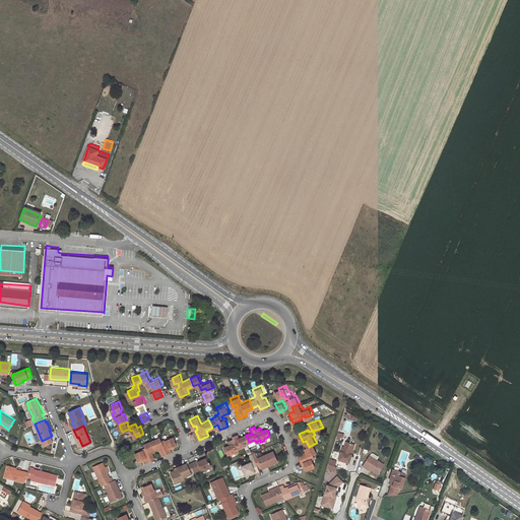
[(250,443),(249,442),(246,435),(240,438),(239,433),(233,436),(234,439),(230,441),(231,444),(224,447),(228,453),(236,450),(236,452),(240,450),(239,448),(242,447),(242,446),(250,443)]
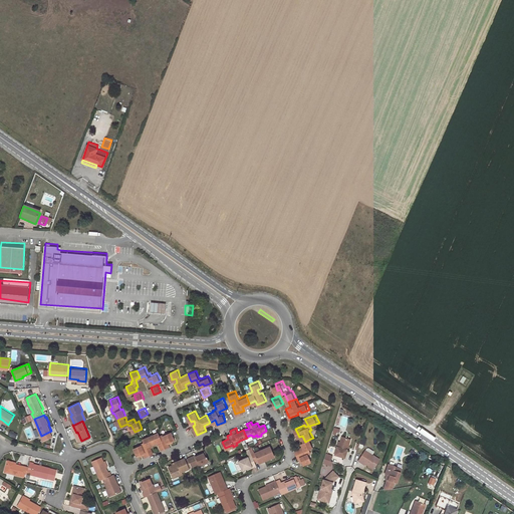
[(51,431),(41,436),(44,440),(53,436),(51,431)]
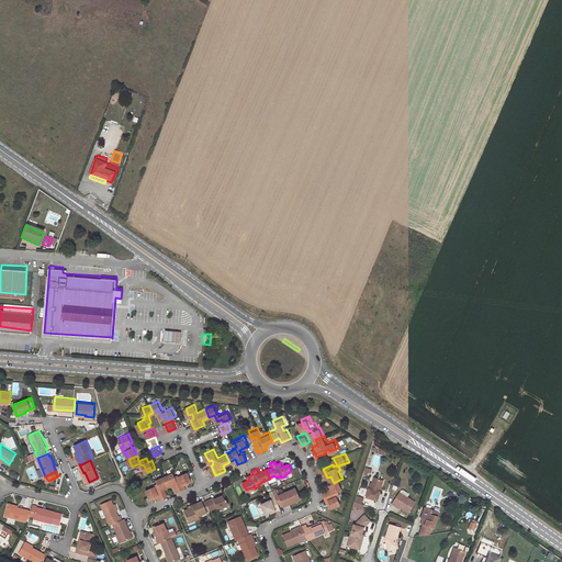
[(177,492),(187,487),(186,482),(191,480),(188,471),(181,473),(180,473),(175,475),(175,473),(166,475),(169,483),(176,481),(177,483),(173,484),(177,492)]
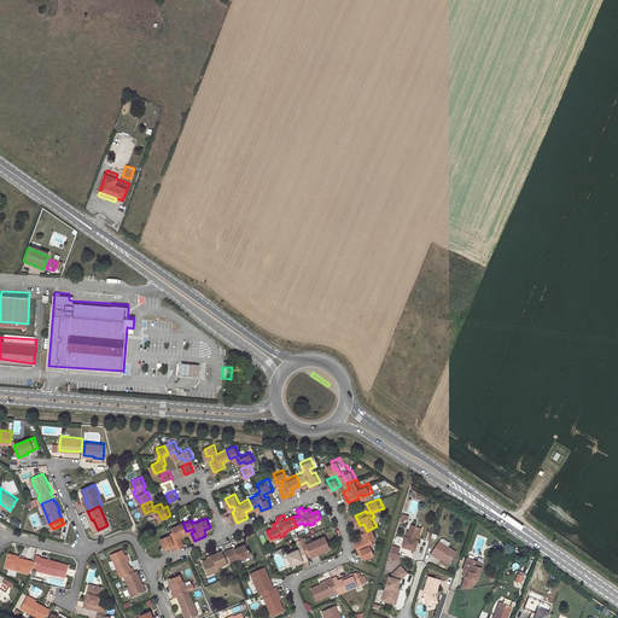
[(418,525),(409,522),(407,530),(404,529),(400,544),(412,548),(418,525)]
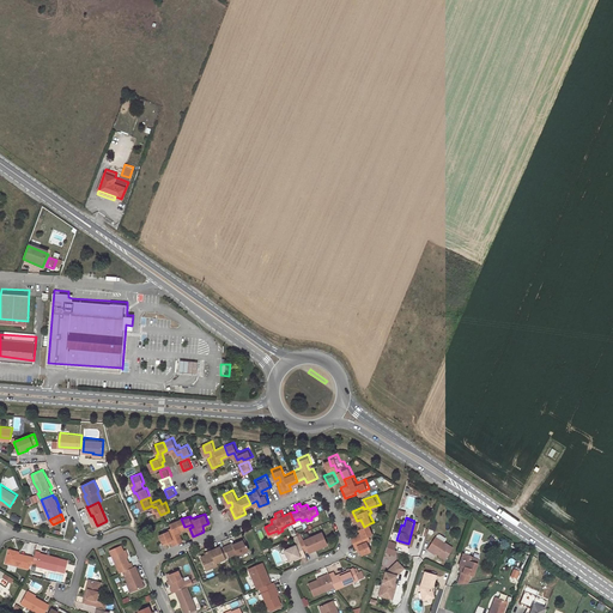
[(186,528),(184,527),(181,519),(173,523),(174,526),(169,528),(169,529),(161,533),(164,542),(173,539),(175,545),(184,540),(181,532),(178,533),(178,530),(186,528)]
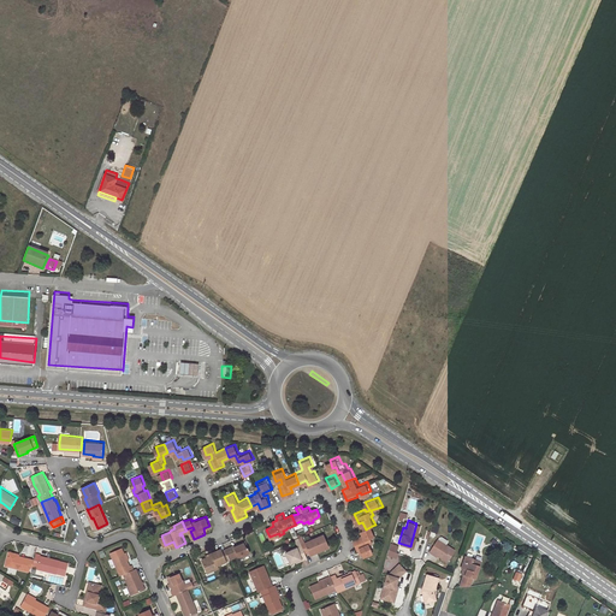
[(375,535),(372,526),(366,529),(362,531),(365,535),(362,537),(361,535),(354,539),(359,548),(360,546),(363,555),(374,550),(371,542),(373,540),(372,537),(375,535)]
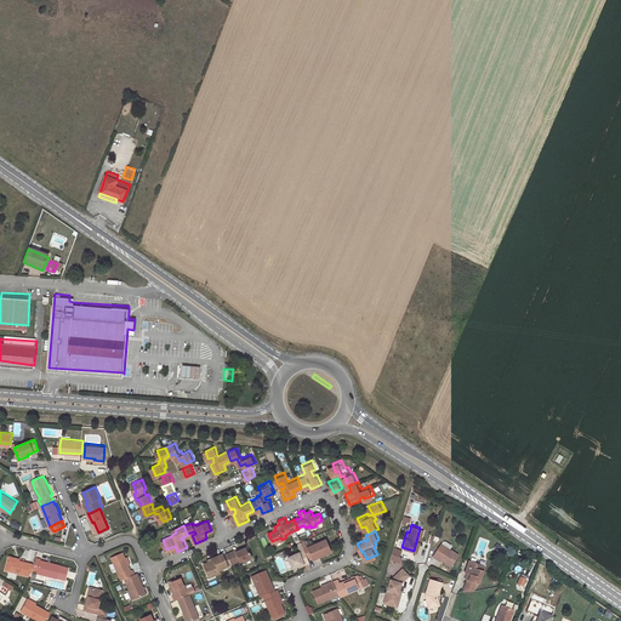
[(306,547),(307,548),(309,556),(312,554),(313,557),(320,553),(320,556),(332,550),(328,537),(306,547)]
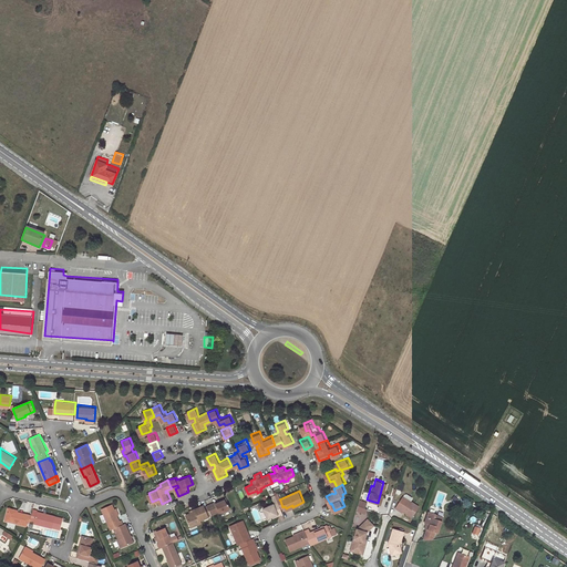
[(402,494),(401,494),(394,505),(397,507),(398,506),(410,514),(416,505),(409,500),(402,494)]
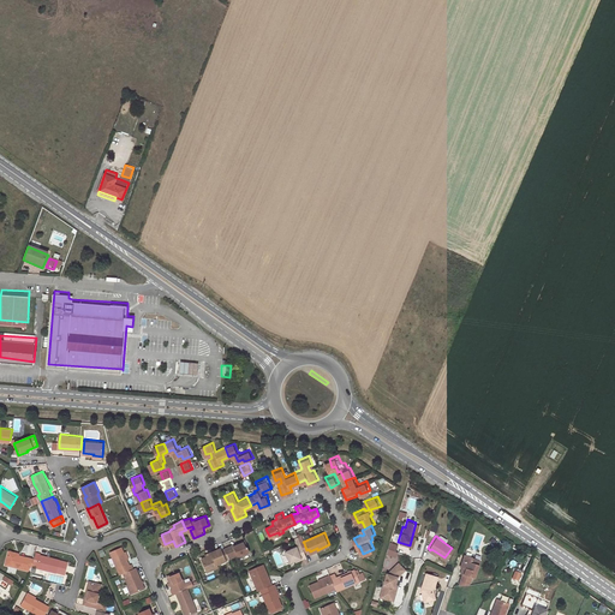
[(227,547),(232,557),(240,554),(242,555),(252,550),(248,538),(227,547)]
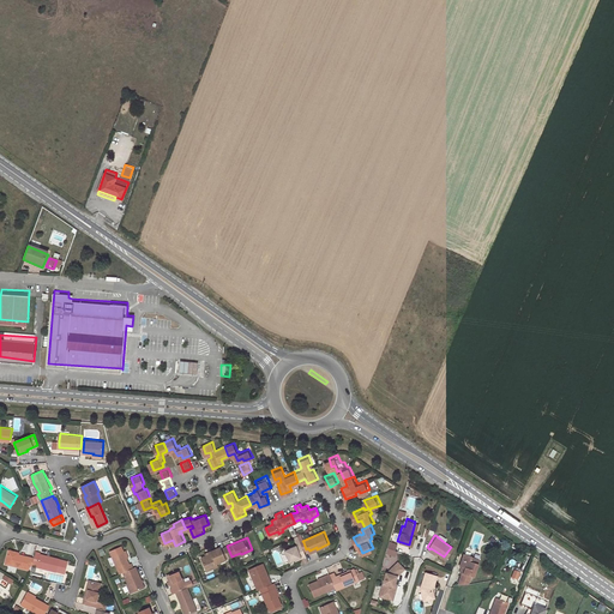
[(308,555),(306,549),(304,542),(287,549),(292,561),(298,558),(299,559),(308,555)]
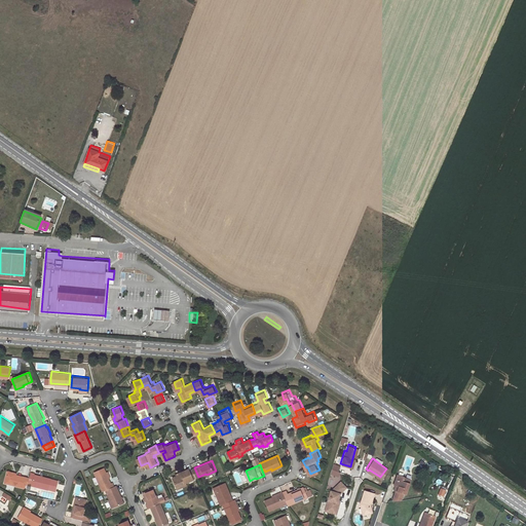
[(97,476),(107,472),(105,466),(95,472),(97,476)]
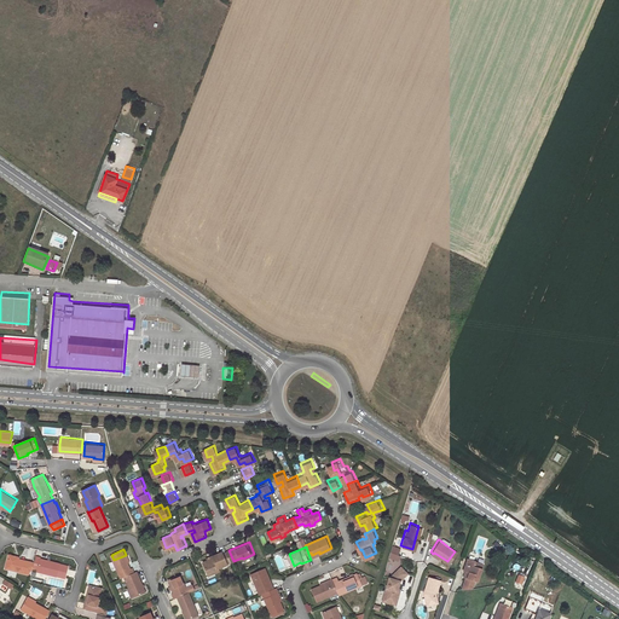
[(230,562),(225,550),(215,554),(215,556),(206,560),(210,572),(230,562)]
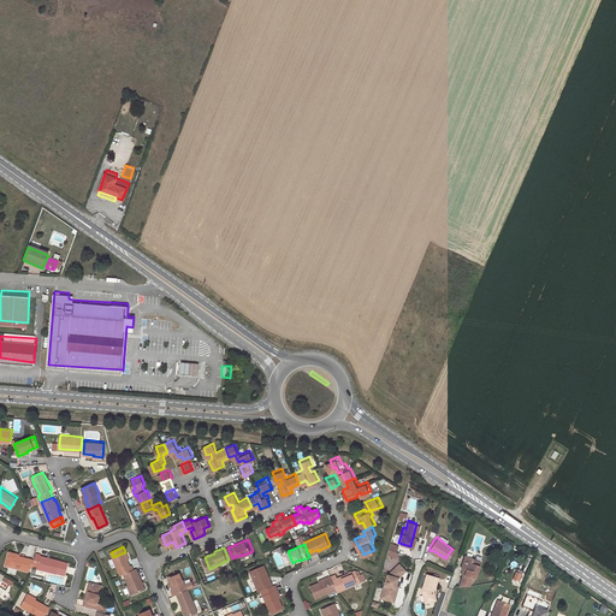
[(33,557),(10,551),(7,563),(29,569),(33,557)]
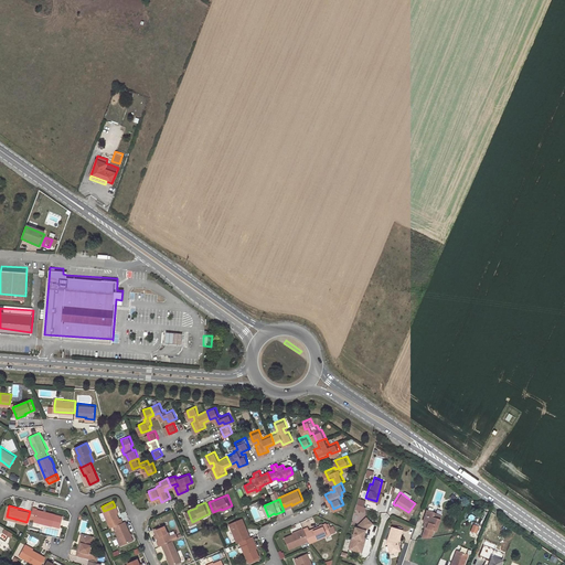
[(34,505),(31,518),(35,519),(35,520),(53,524),(61,525),(63,515),(56,513),(39,509),(39,507),(34,505)]
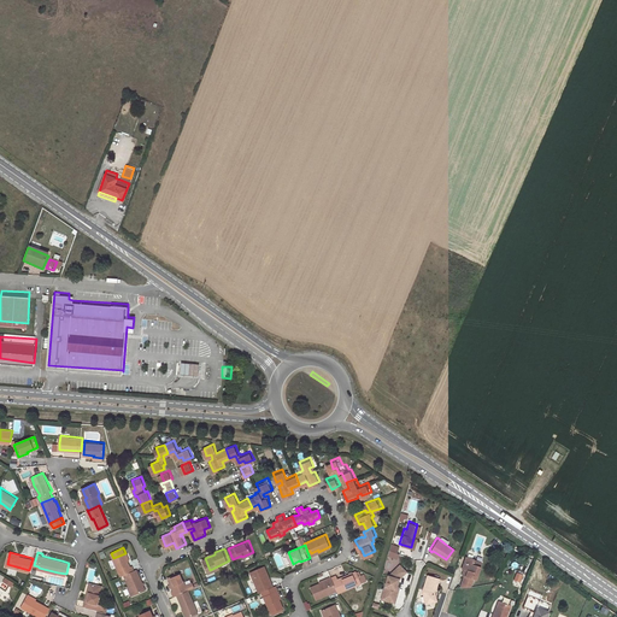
[(124,575),(135,570),(134,564),(131,565),(125,553),(113,558),(122,576),(124,575)]
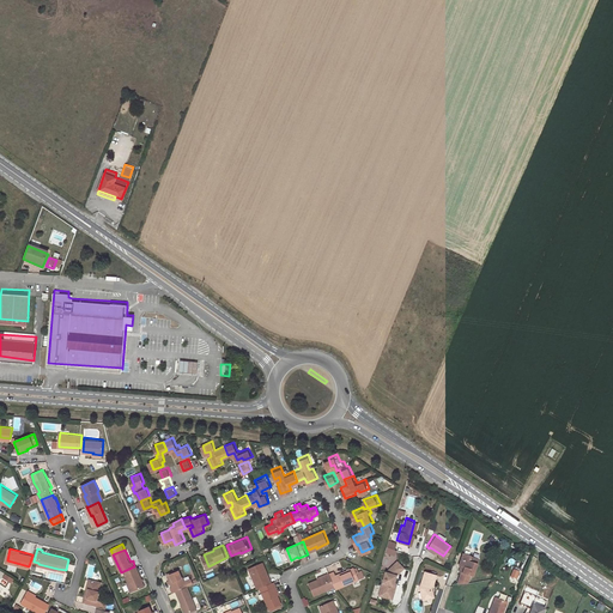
[(467,562),(468,557),(461,554),(457,566),(459,566),(463,568),(461,574),(459,572),(455,583),(463,583),(467,582),(469,576),(471,577),(475,565),(467,562)]
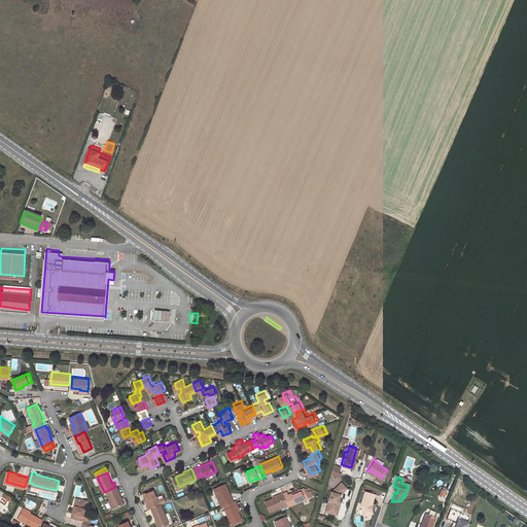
[(224,503),(235,499),(227,483),(215,488),(222,504),(224,503)]
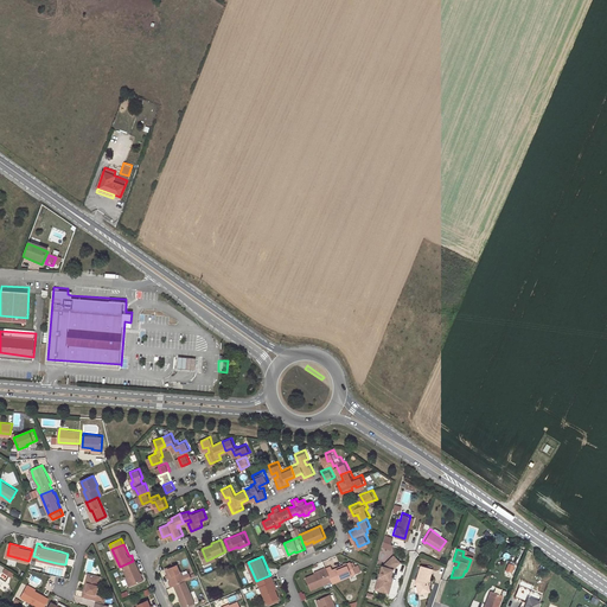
[(374,588),(388,592),(391,576),(389,575),(390,569),(397,562),(391,556),(383,564),(383,567),(379,566),(374,588)]
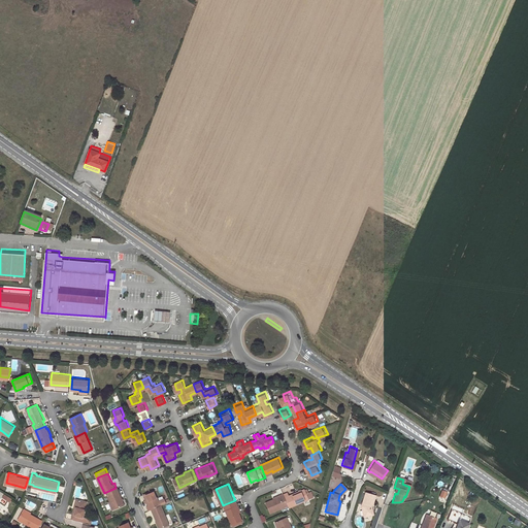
[(116,488),(106,492),(114,508),(126,504),(118,487),(116,488)]
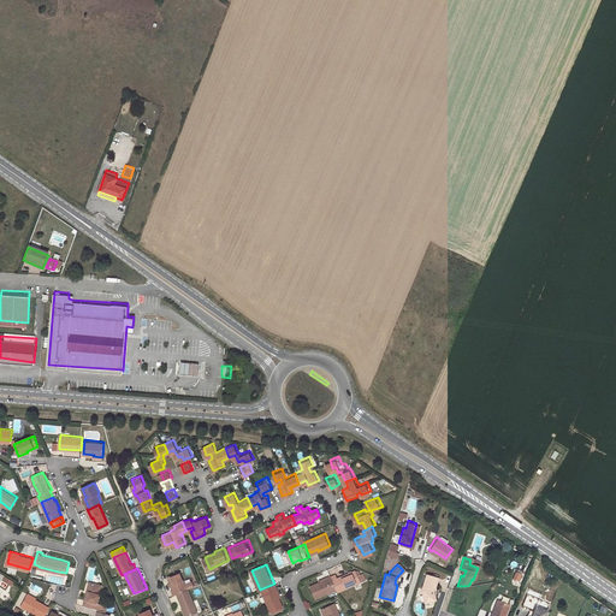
[(338,576),(333,578),(337,587),(338,590),(361,580),(357,568),(338,576)]
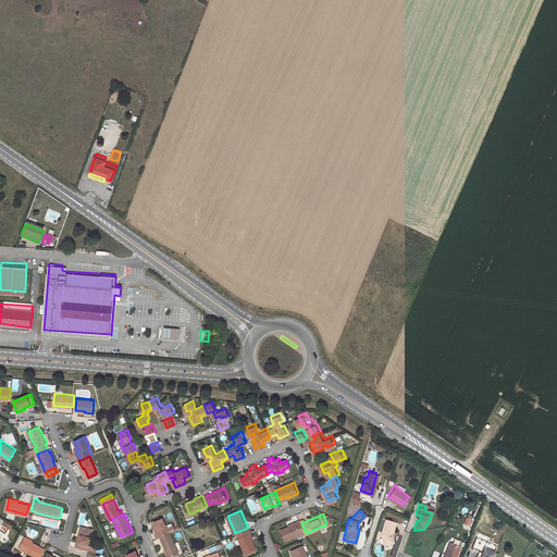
[(159,536),(160,536),(170,531),(163,516),(152,520),(159,536)]
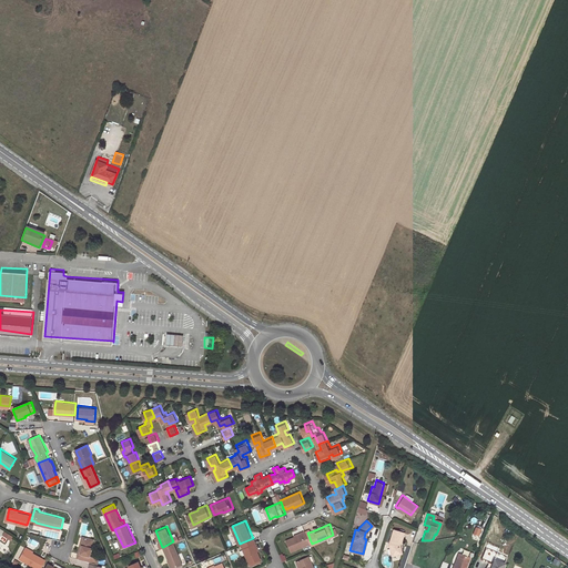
[(311,541),(307,533),(305,529),(305,528),(298,530),(300,533),(286,537),(292,550),(311,541)]
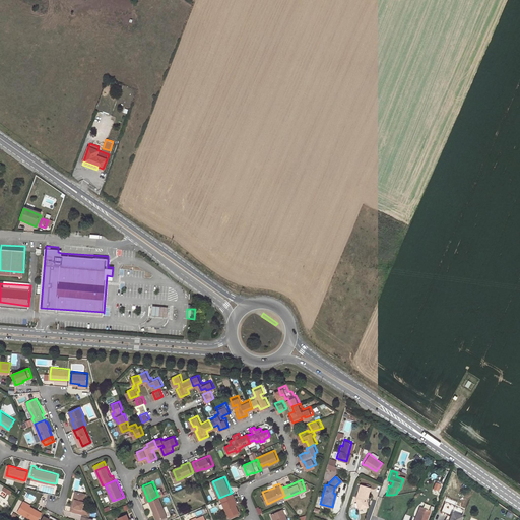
[(370,486),(360,483),(356,497),(360,508),(368,506),(367,499),(370,486)]
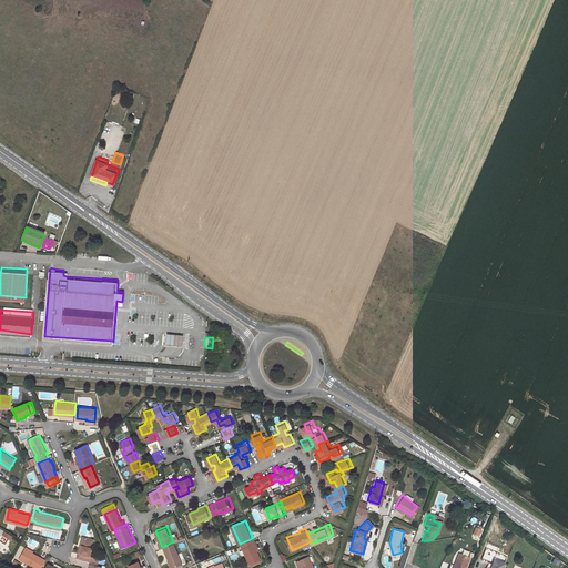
[(95,540),(83,537),(81,545),(83,545),(81,553),(85,554),(84,558),(99,561),(100,557),(93,556),(95,548),(93,548),(95,540)]
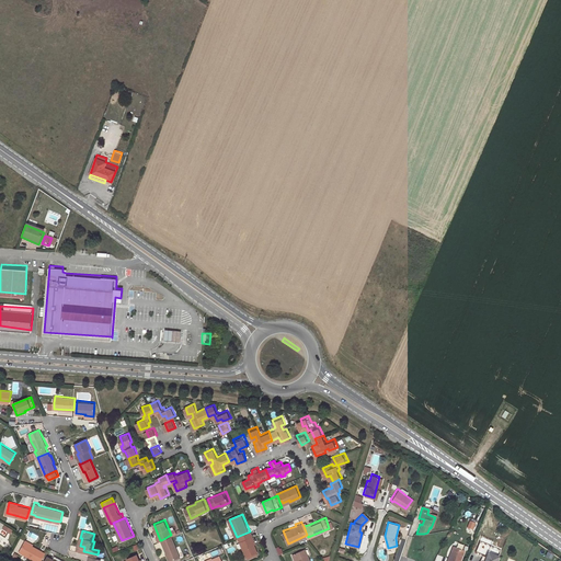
[(259,550),(250,531),(239,536),(247,554),(259,550)]
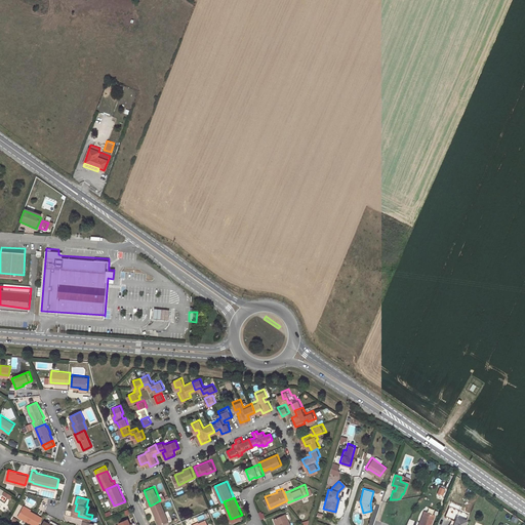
[(168,520),(160,500),(151,506),(159,524),(168,520)]
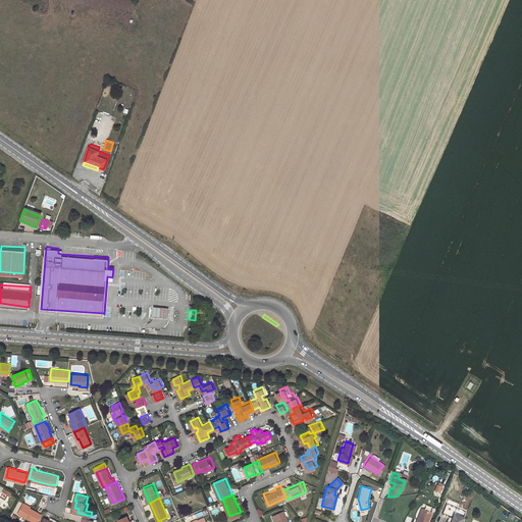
[(42,514),(23,504),(20,511),(38,520),(42,514)]
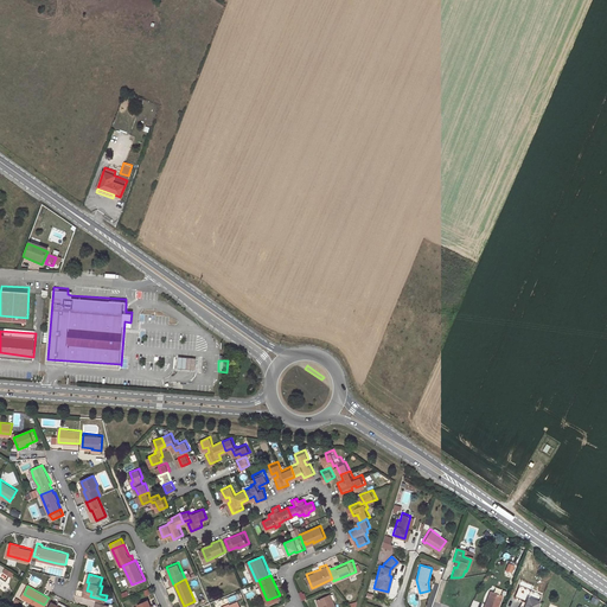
[(496,606),(500,596),(489,592),(481,606),(496,606)]
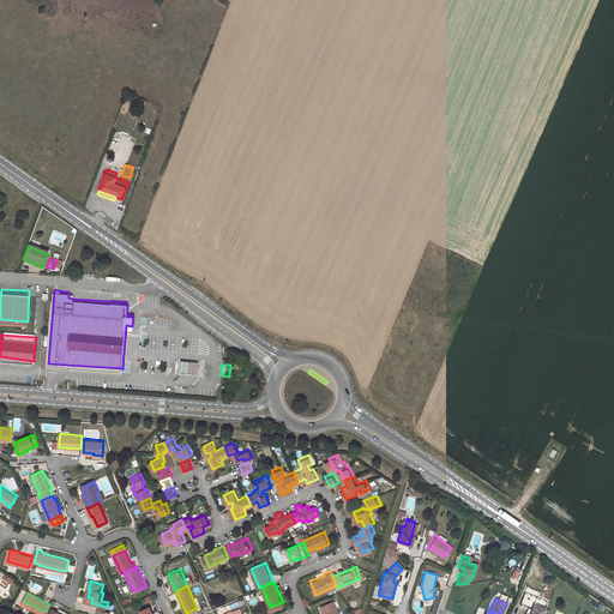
[(320,606),(324,613),(339,613),(335,601),(320,606)]
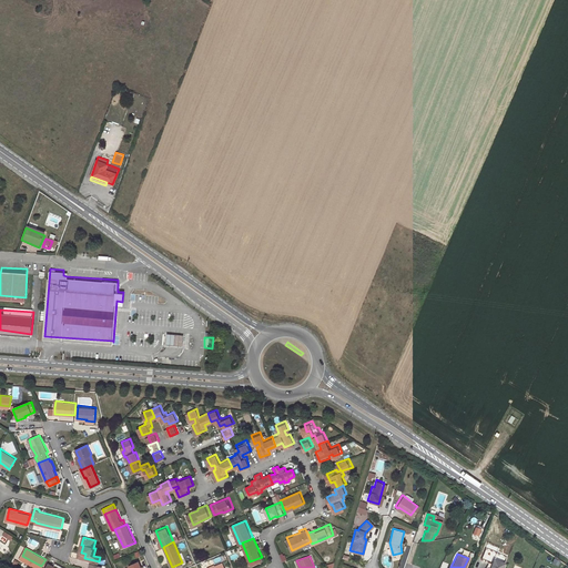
All buildings are outlined.
